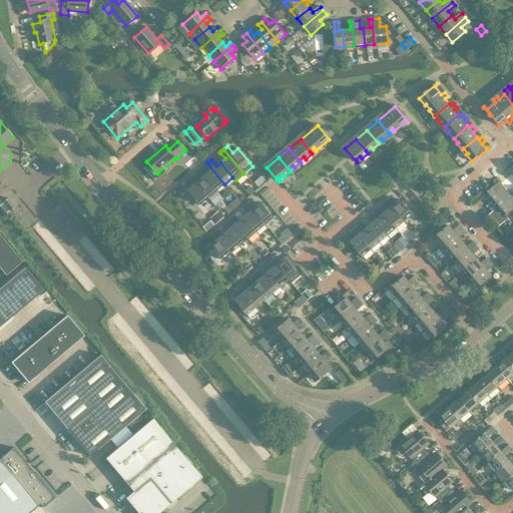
[(206,162),(202,166),(203,166),(208,173),(204,176),(219,194),(216,190),(224,184),(207,163),(206,162)]
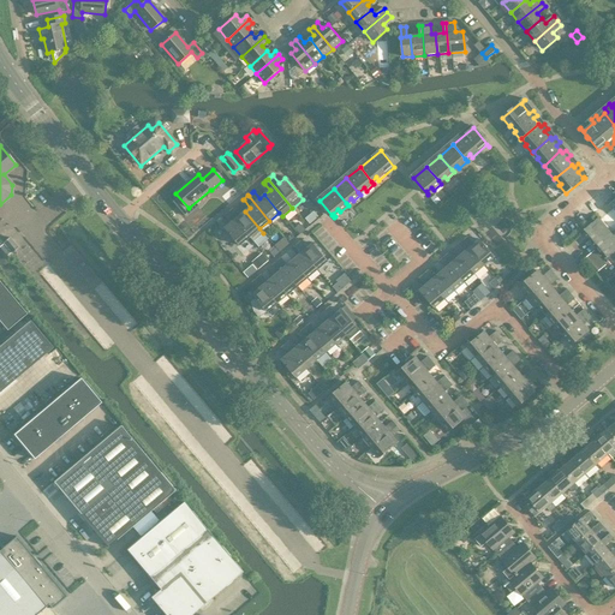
[(233,208),(228,212),(228,213),(249,238),(250,237),(254,242),(263,233),(245,212),(240,216),(234,208),(233,208)]
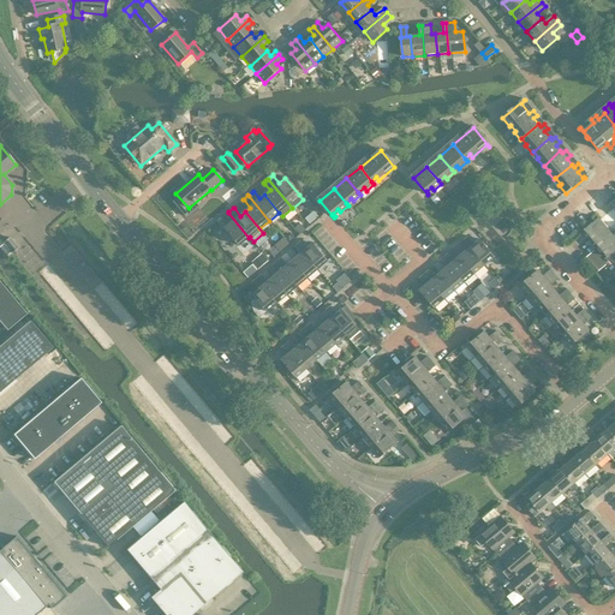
[(228,212),(224,216),(231,225),(225,228),(239,246),(249,238),(228,213),(228,212)]
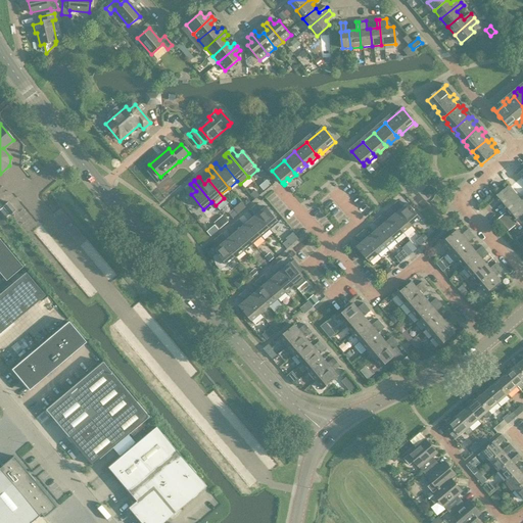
[(267,180),(259,186),(264,191),(271,185),(267,180)]
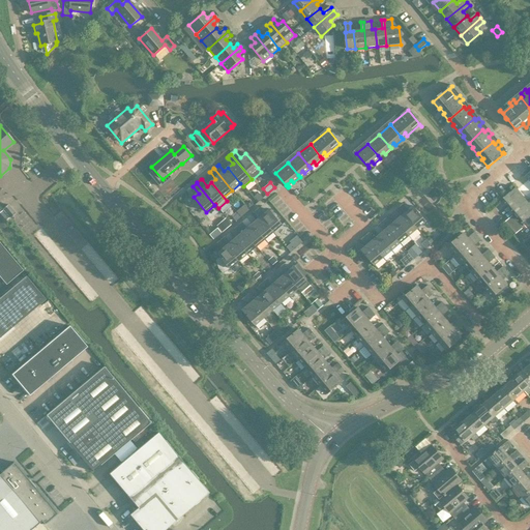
[(529,206),(514,188),(503,199),(523,223),(529,216),(529,206)]
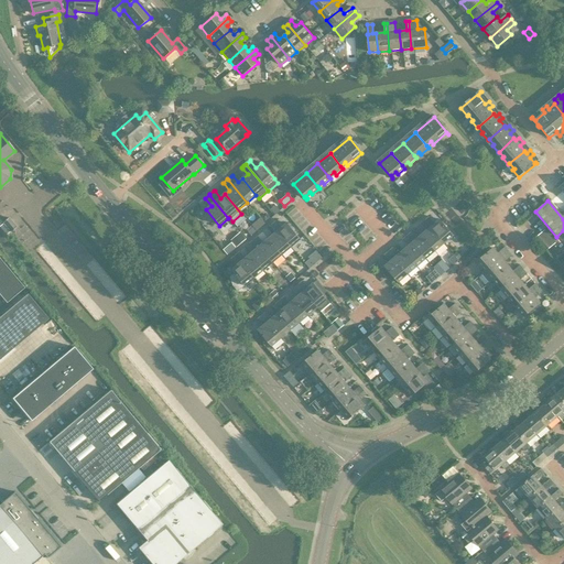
[(9,217),(2,223),(10,232),(17,227),(9,217)]
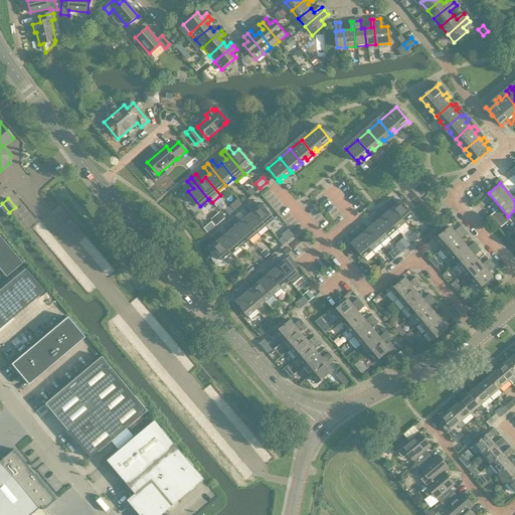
[(391,198),(387,201),(388,202),(405,223),(413,215),(402,201),(397,205),(391,199),(391,198)]
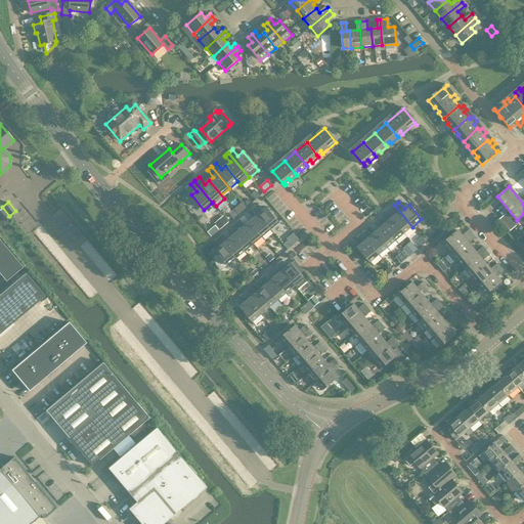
[(394,205),(390,209),(391,209),(396,216),(392,220),(404,234),(412,227),(395,206),(394,205)]
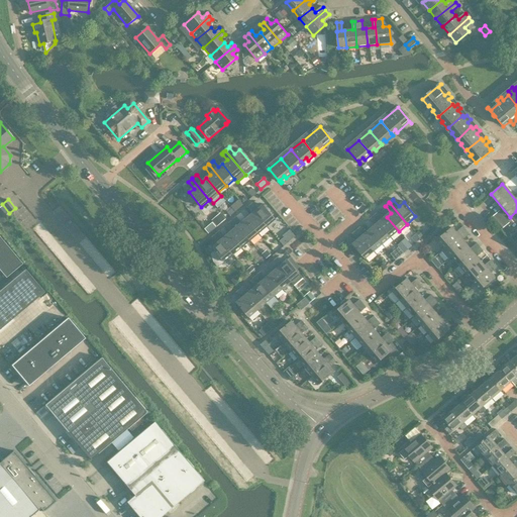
[(249,206),(267,227),(275,220),(264,206),(259,210),(252,203),(249,206)]
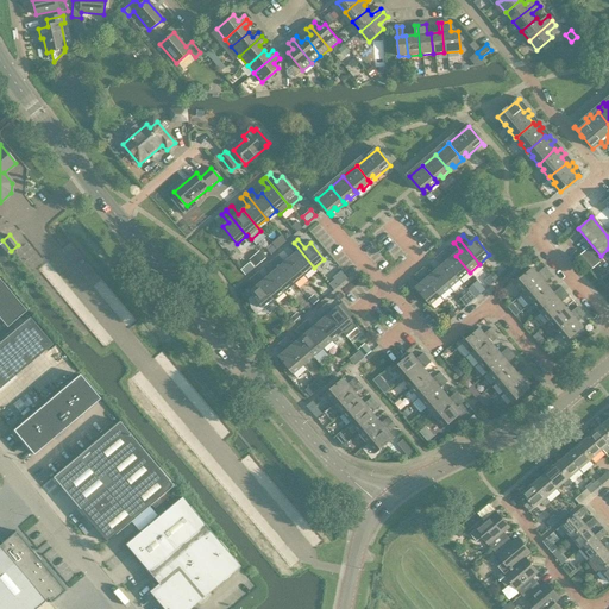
[(290,259),(305,276),(314,268),(294,243),(289,248),(295,255),(290,259)]
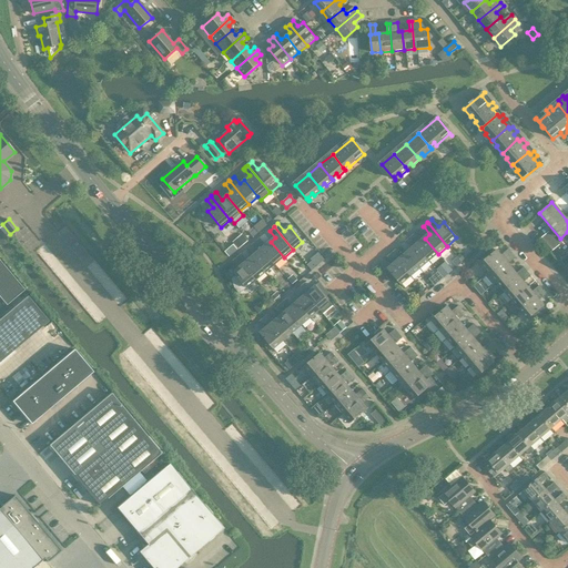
[(413,234),(409,237),(409,239),(428,262),(438,254),(425,239),(419,242),(414,235),(413,234)]
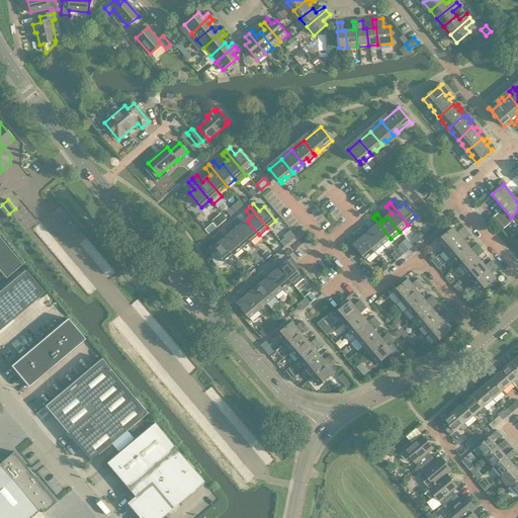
[(496,216),(491,220),(501,231),(505,227),(496,216)]
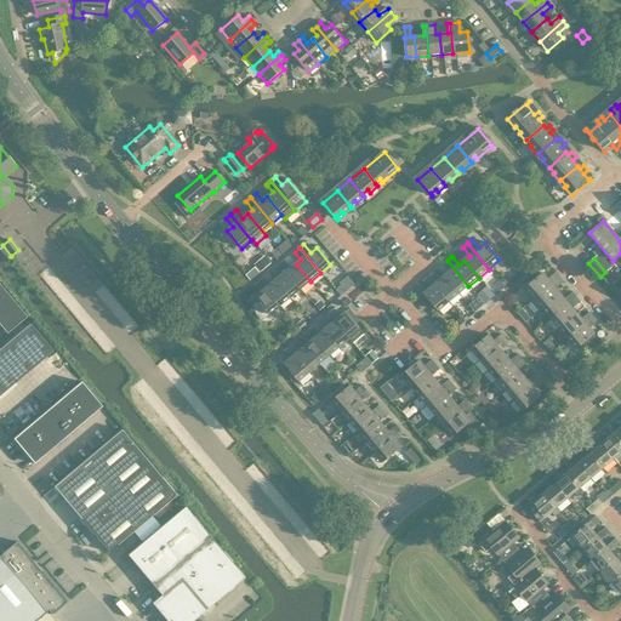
[(448,260),(443,263),(443,265),(450,273),(444,277),(459,295),(468,286),(448,261),(448,260)]
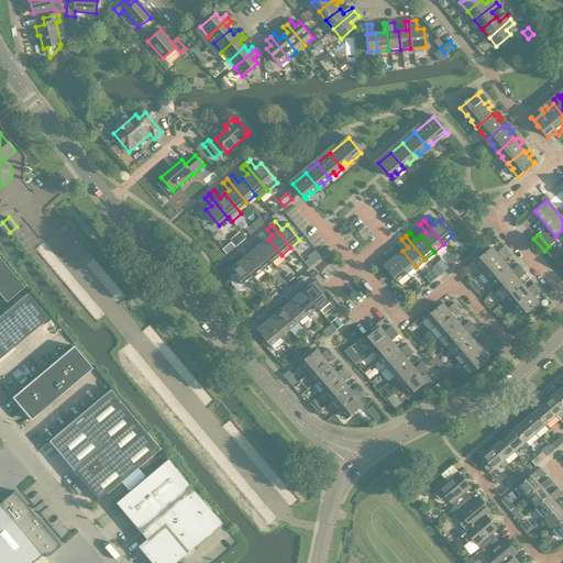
[(253,240),(272,263),(282,255),(268,240),(263,244),(256,236),(253,240)]
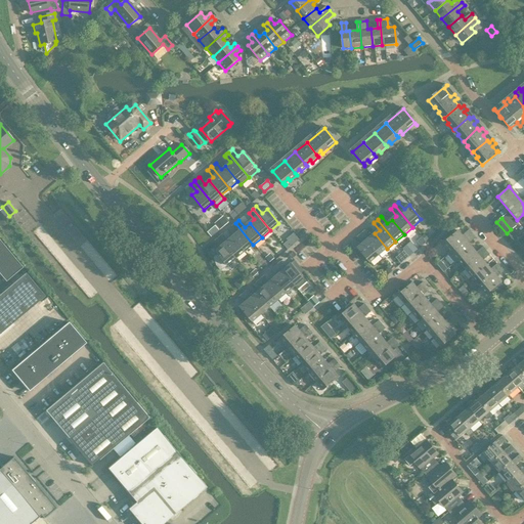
[(232,237),(245,252),(253,245),(235,223),(231,226),(237,233),(232,237)]
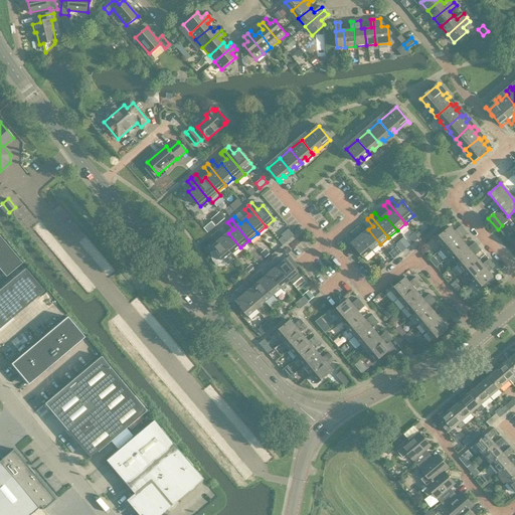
[(358,226),(354,229),(355,230),(372,251),(380,244),(368,229),(364,233),(358,226)]
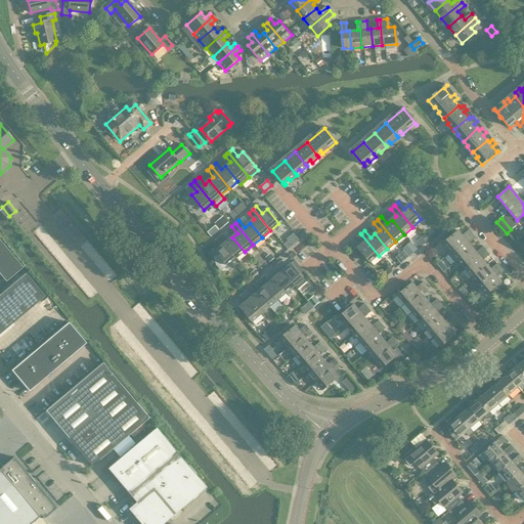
[(457,231),(443,244),(451,253),(472,234),(473,234),(469,230),(462,236),(457,231)]
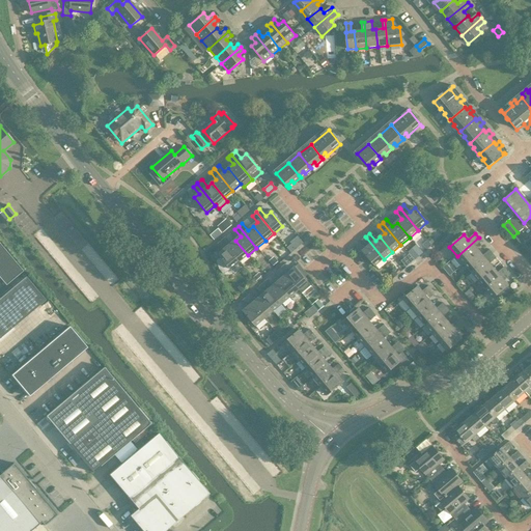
[(365,236),(361,240),(362,241),(367,248),(363,252),(374,267),(384,259),(366,238),(365,236)]
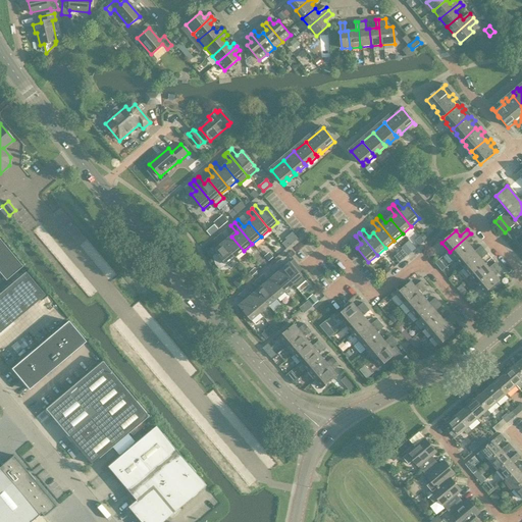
[(221,233),(217,237),(236,258),(244,251),(231,237),(227,241),(221,233)]
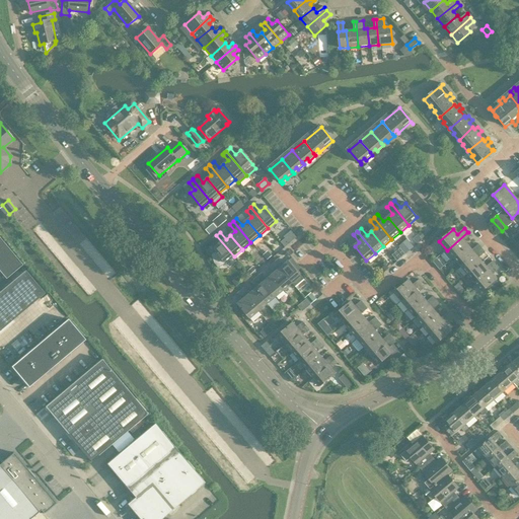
[(447,250),(443,252),(450,261),(450,262),(454,258),(468,246),(464,241),(470,236),(471,236),(468,232),(467,232),(447,250)]
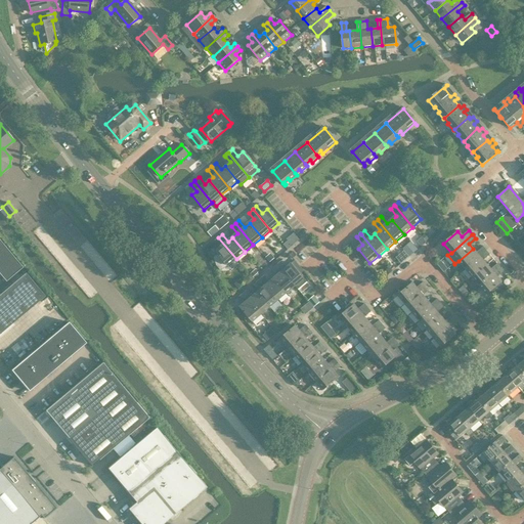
[(218,255),(214,258),(216,265),(221,271),(227,266),(236,259),(218,237),(214,242),(220,248),(215,252),(218,255)]
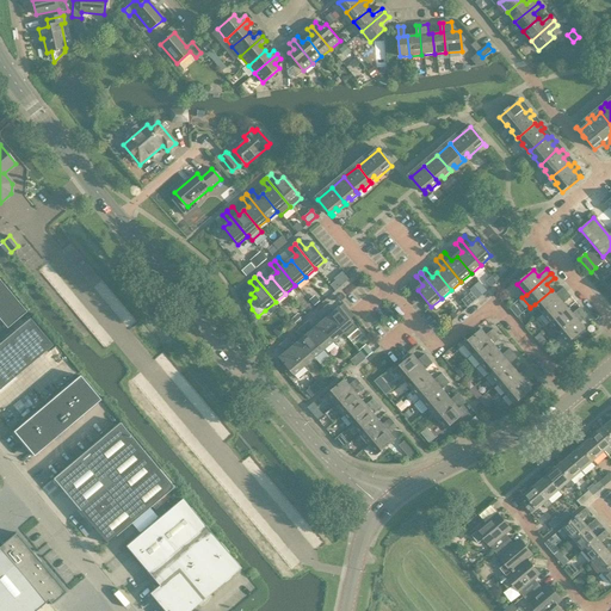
[(0,320),(6,328),(25,313),(0,283),(0,320)]
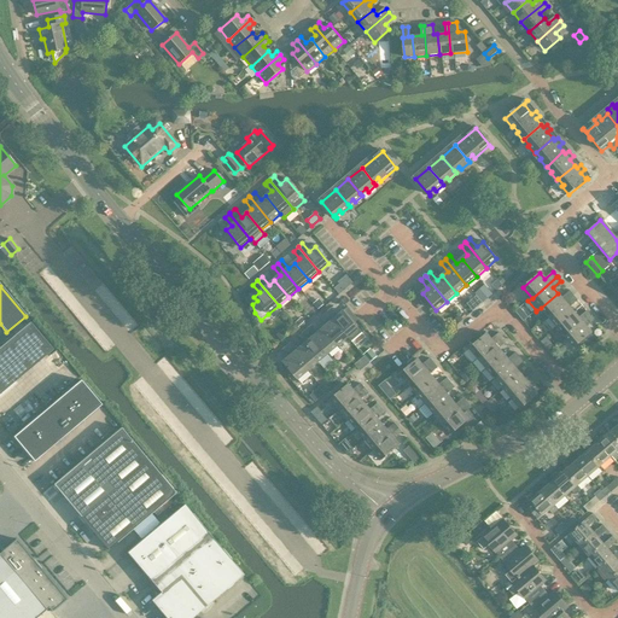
[(541,308),(548,318),(573,296),(570,291),(561,298),(558,293),(541,308)]
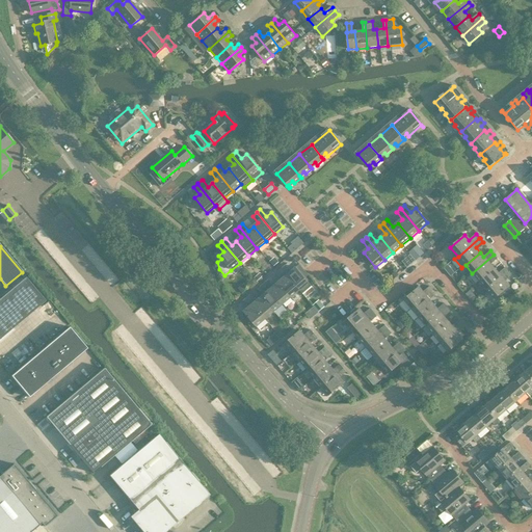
[(472,273),(480,282),(495,269),(490,265),(498,259),(494,255),(472,273)]
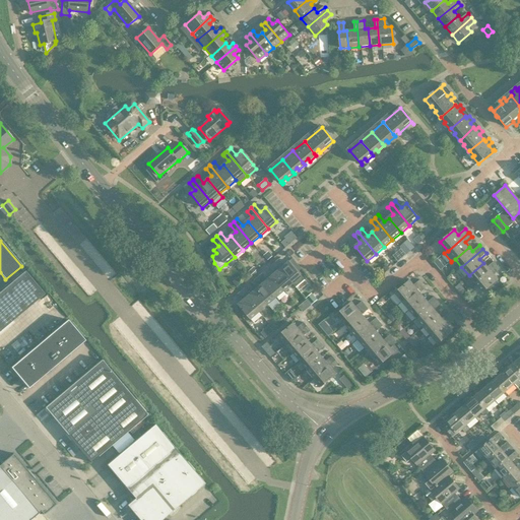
[(274,262),(293,284),(296,288),(305,280),(288,262),(284,266),(278,259),(274,262)]
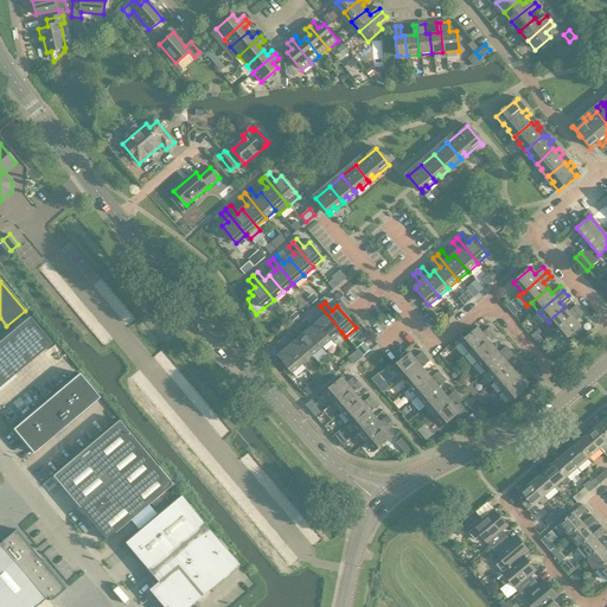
[(564,307),(548,321),(556,331),(580,311),(576,305),(575,306),(568,312),(564,307)]
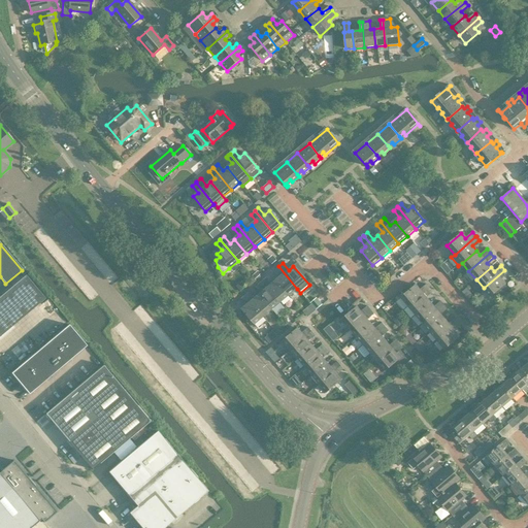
[(278,266),(274,270),(275,270),(281,276),(276,281),(289,296),(297,289),(278,266)]
